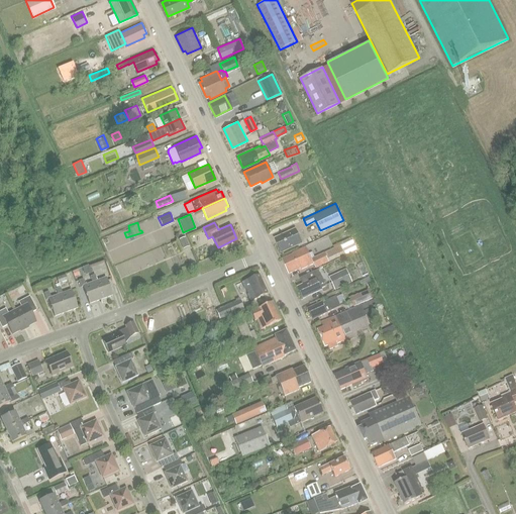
[(302,241),(295,227),(275,237),(282,250),(302,241)]
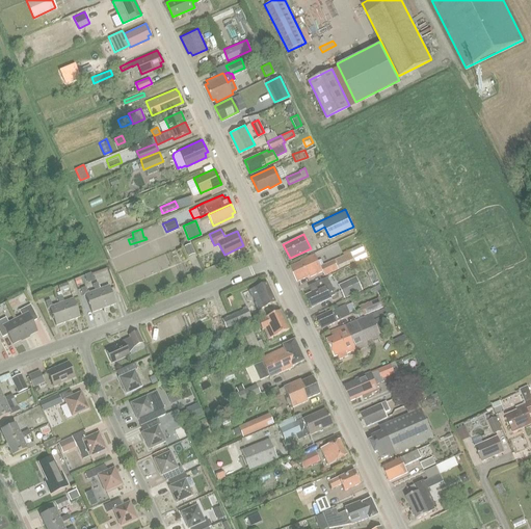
[(190,242),(183,244),(187,255),(194,252),(190,242)]
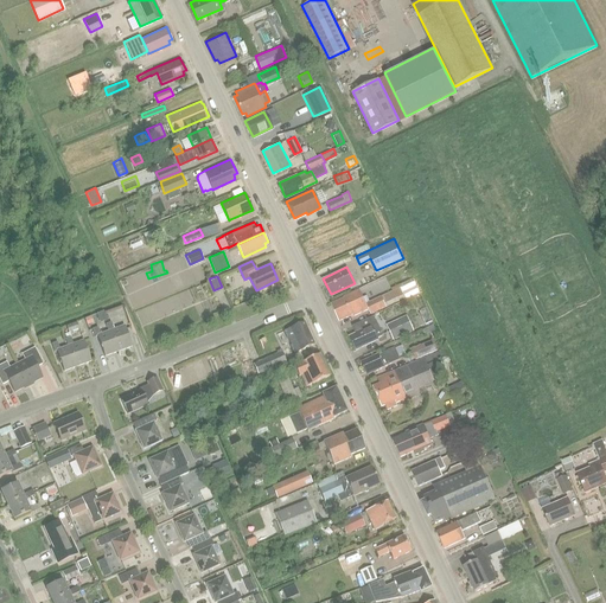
[(412,277),(399,283),(400,286),(404,295),(406,296),(419,290),(412,277)]
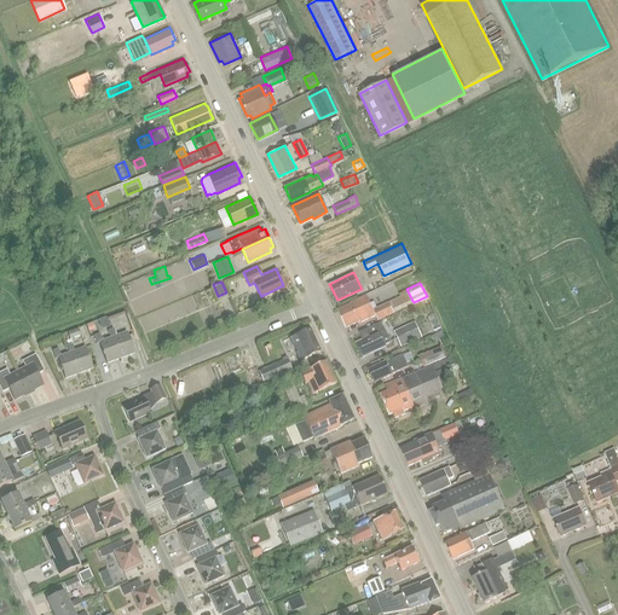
[(377,318),(413,301),(408,291),(399,295),(376,307),(374,301),(370,302),(367,294),(351,301),(351,302),(338,308),(346,325),(359,319),(359,320),(376,313),(377,318)]
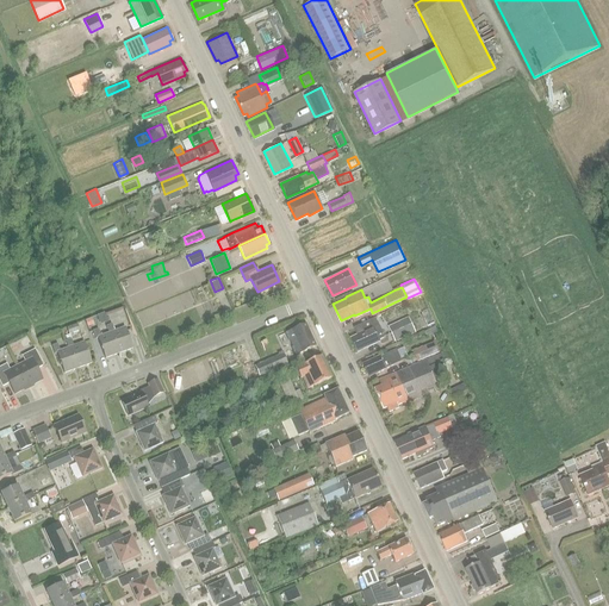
[(171,312),(188,304),(181,289),(137,311),(144,324),(161,316),(157,308),(167,305),(171,312)]
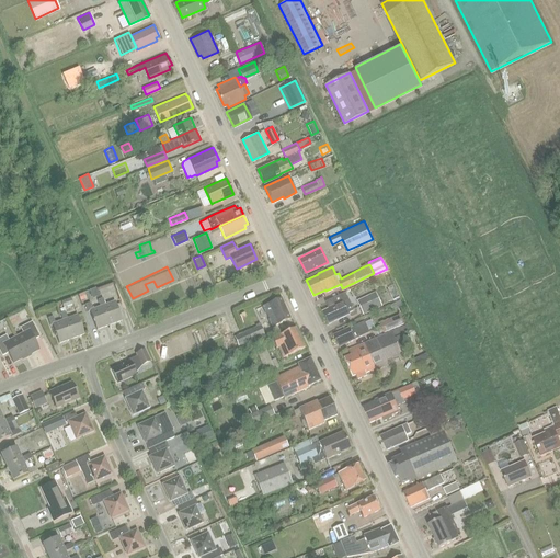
[(327,306),(322,308),(329,322),(350,312),(349,310),(353,308),(344,291),(324,300),(327,306)]
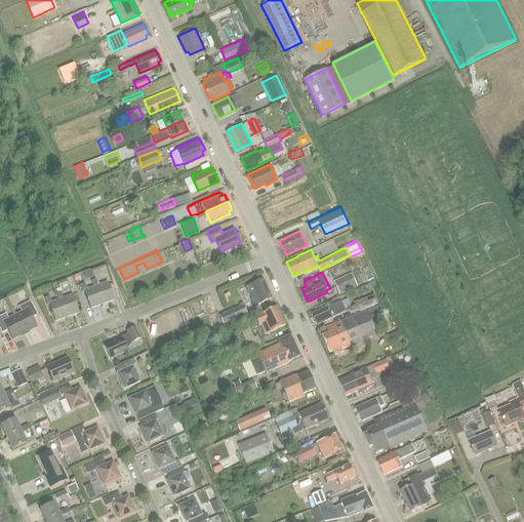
[(96,277),(91,279),(93,285),(95,284),(102,303),(114,298),(108,280),(98,283),(96,277)]
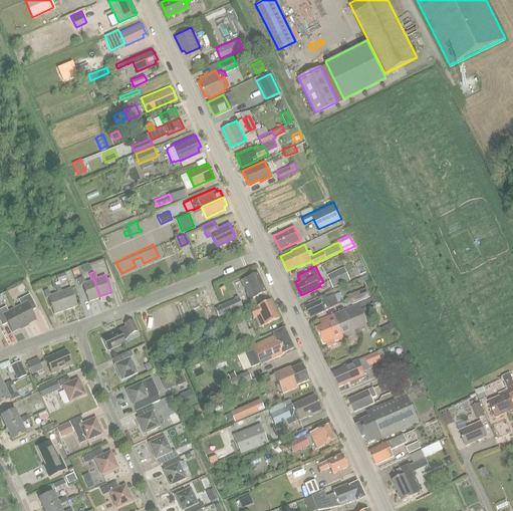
[(241,278),(249,298),(266,290),(257,271),(241,278)]
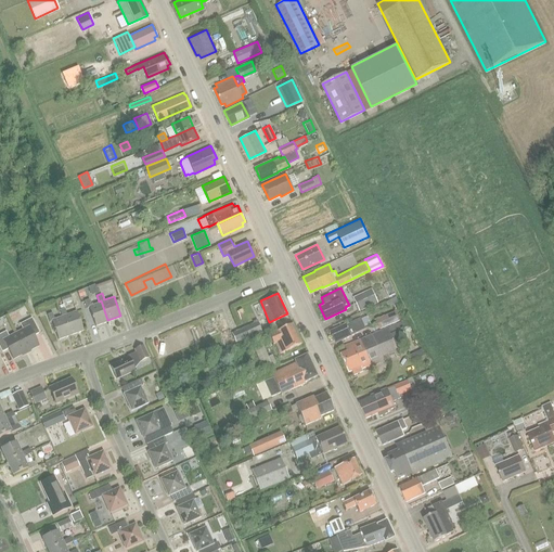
[(69,294),(60,297),(62,303),(63,303),(72,299),(69,294)]
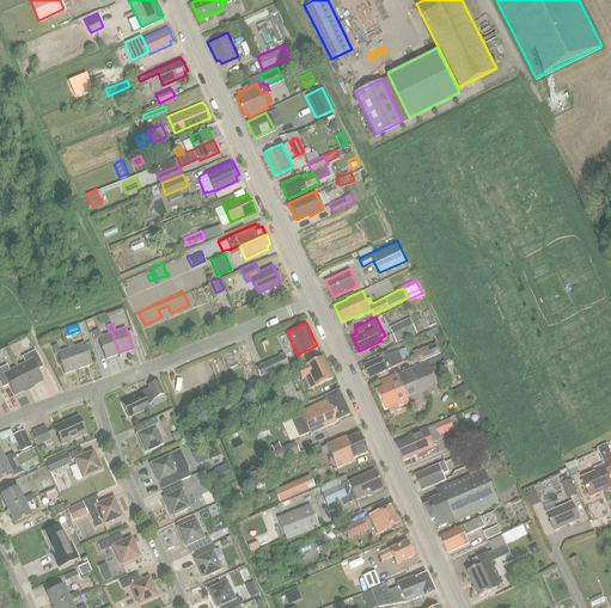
[(393,332),(392,333),(396,342),(415,332),(411,324),(393,332)]
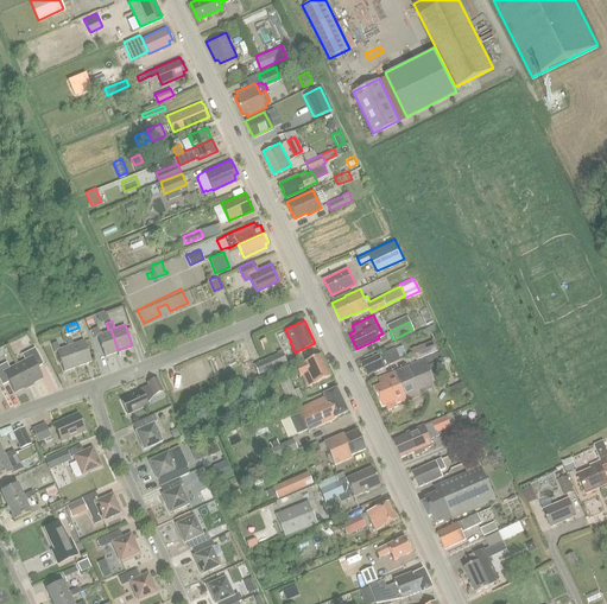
[(97,325),(93,328),(95,336),(97,335),(105,355),(118,350),(111,329),(108,330),(101,332),(97,325)]
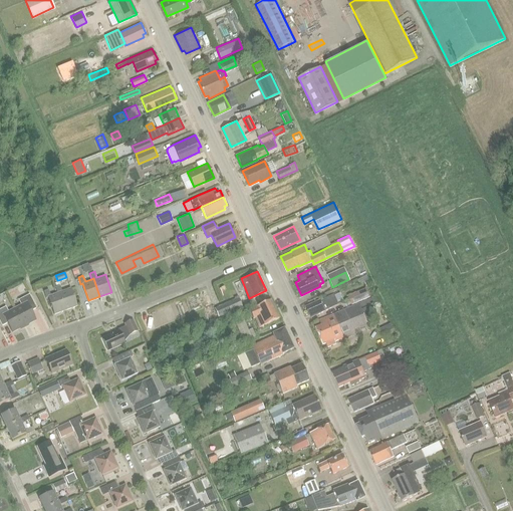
[(55,285),(55,286),(57,292),(59,291),(65,308),(77,304),(71,287),(62,290),(59,284),(55,285)]
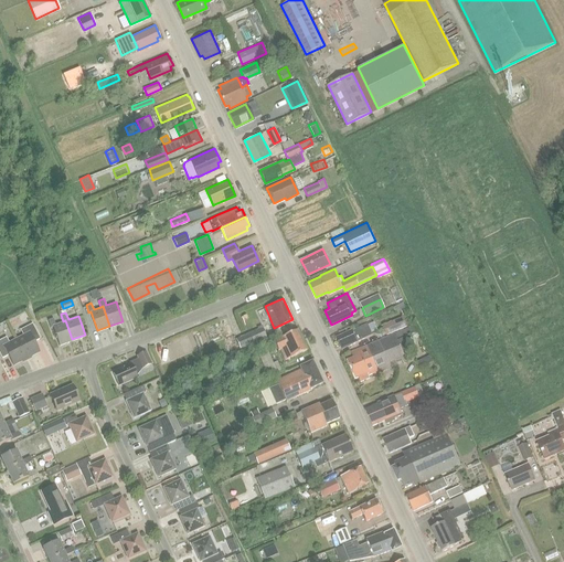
[(53,317),(48,319),(51,326),(52,326),(59,343),(72,339),(65,320),(63,321),(55,324),(53,317)]
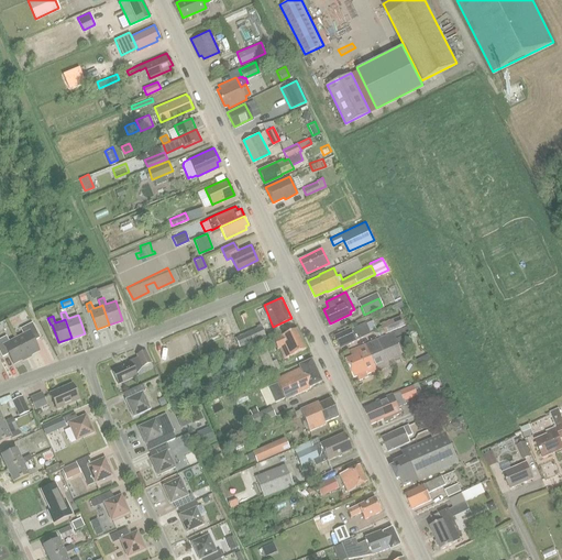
[(401,317),(381,326),(384,331),(404,324),(401,317)]
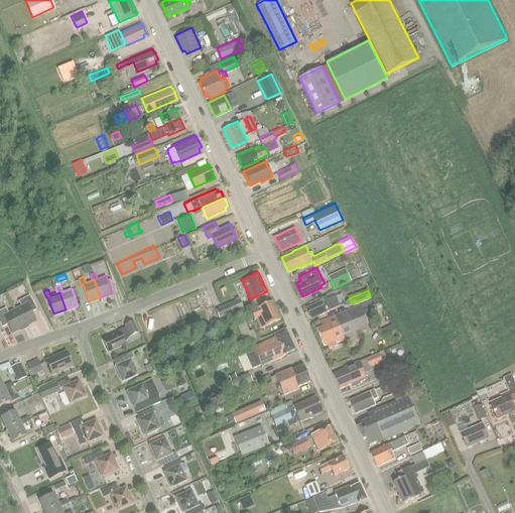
[(21,304),(14,307),(24,326),(35,319),(31,310),(36,307),(29,293),(18,299),(21,304)]
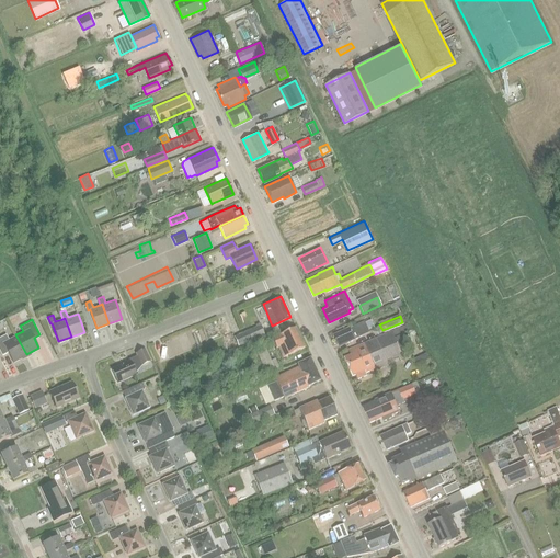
[(255,325),(233,334),(238,344),(264,333),(260,321),(255,323),(255,325)]
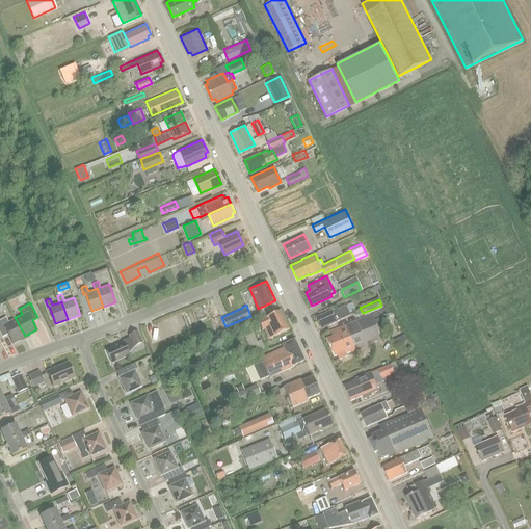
[(332,309),(316,316),(321,327),(337,320),(336,319),(341,317),(348,314),(348,312),(347,310),(344,305),(332,310),(332,309)]
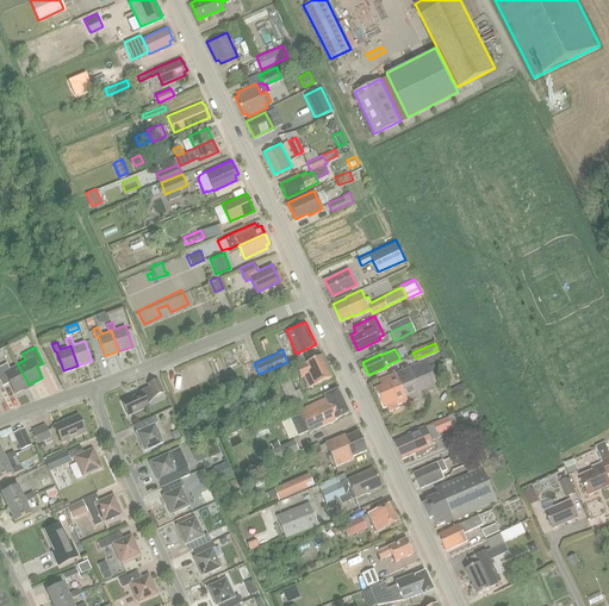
[(296,364),(302,376),(303,376),(308,387),(331,376),(321,354),(296,364)]
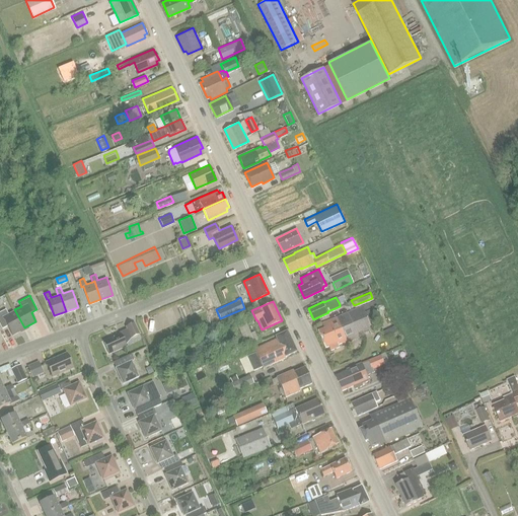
[(324,326),(318,329),(325,346),(328,345),(330,349),(339,346),(338,343),(347,339),(348,341),(365,334),(364,330),(369,328),(370,332),(373,329),(367,315),(373,313),(371,308),(365,310),(362,304),(322,321),(324,326)]
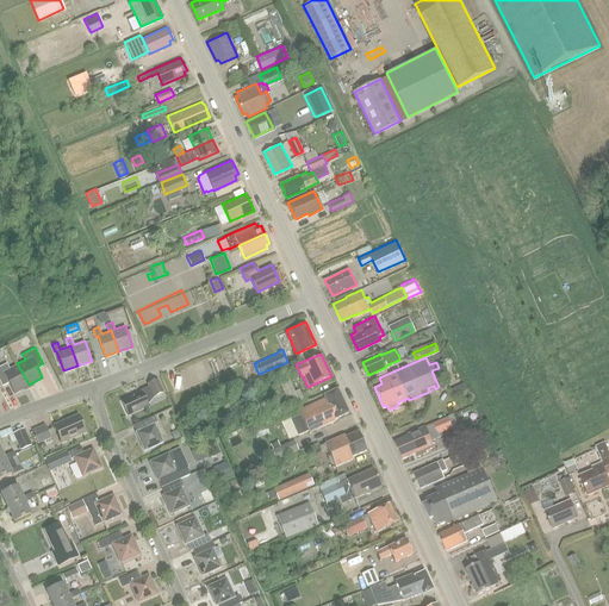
[(6,361),(0,364),(0,380),(2,385),(8,381),(14,392),(29,385),(17,363),(10,367),(6,361)]
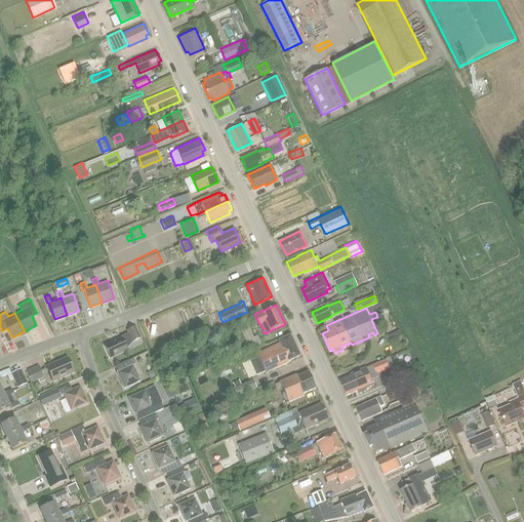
[(135,325),(127,328),(128,331),(130,336),(132,340),(140,336),(135,325)]
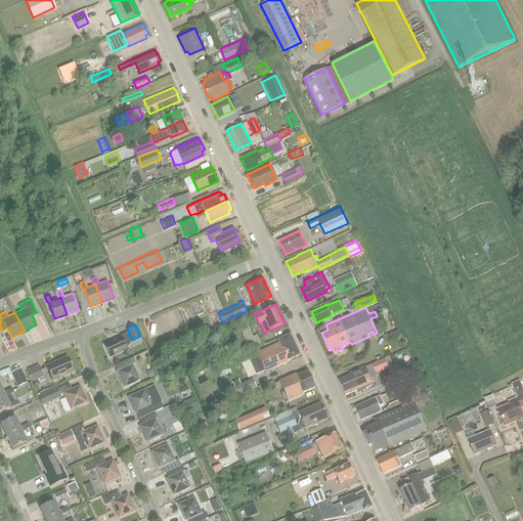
[(397,329),(386,333),(389,339),(400,334),(397,329)]
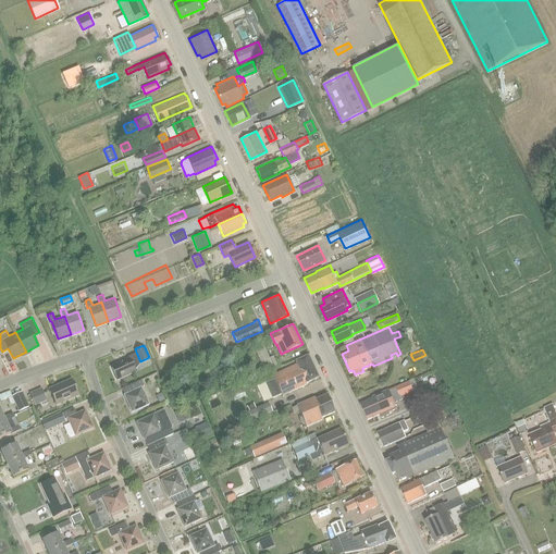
[(128,355),(127,355),(127,357),(128,356),(131,360),(138,357),(136,352),(128,355)]
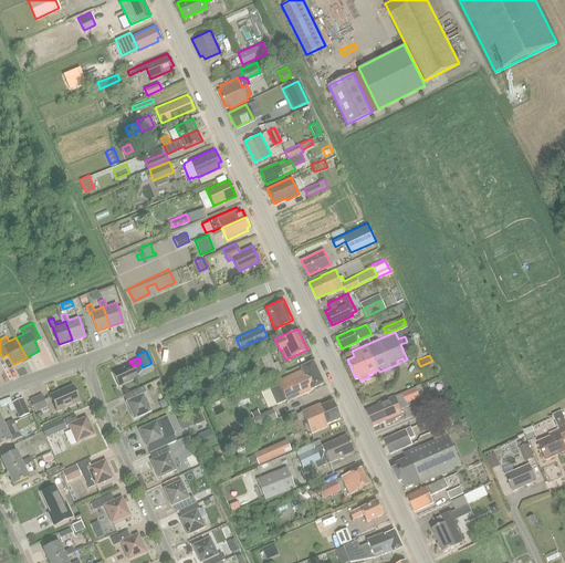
[(300,366),(301,368),(276,379),(279,383),(269,387),(275,403),(285,398),(286,400),(312,388),(311,387),(324,382),(313,360),(300,366)]
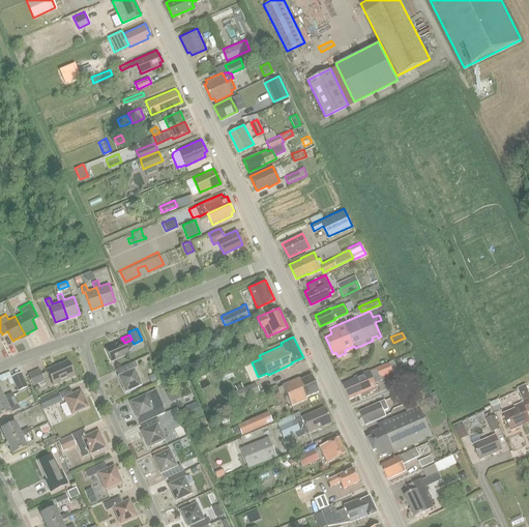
[(121,340),(105,347),(111,360),(128,353),(128,351),(124,343),(122,339),(121,340)]
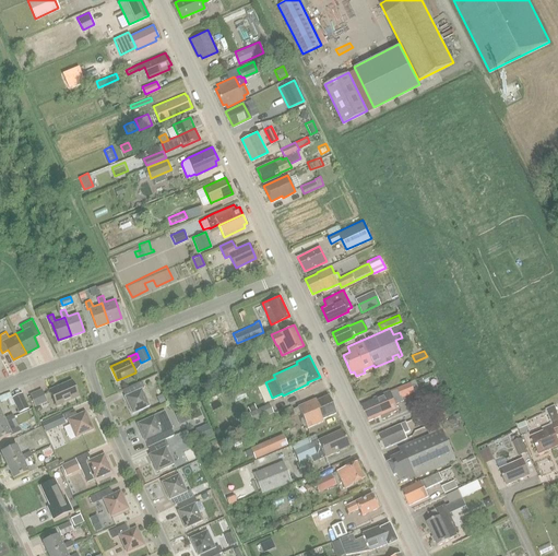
[(71,378),(48,388),(56,404),(78,394),(71,378)]
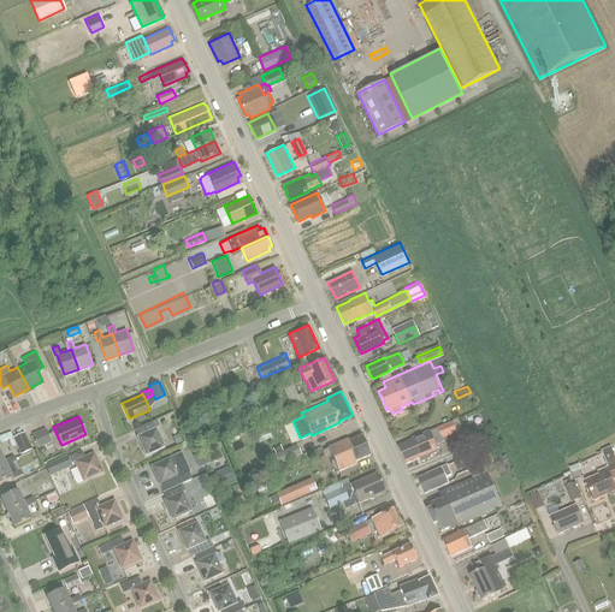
[(151,428),(137,434),(146,453),(165,445),(157,426),(159,425),(155,419),(148,422),(151,428)]
